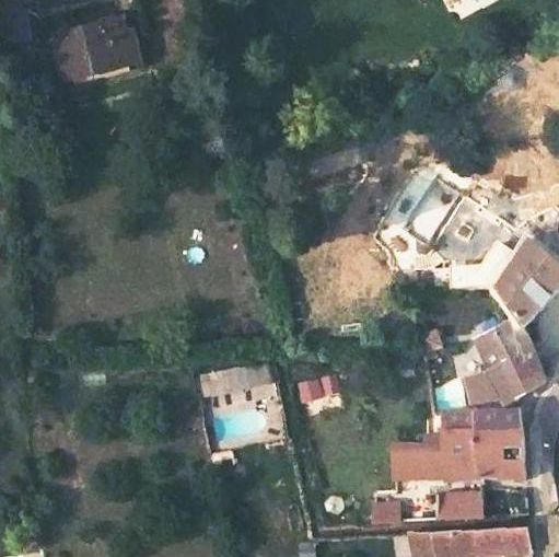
[(0,47),(28,46),(24,12),(11,4),(3,1),(0,1),(0,47)]
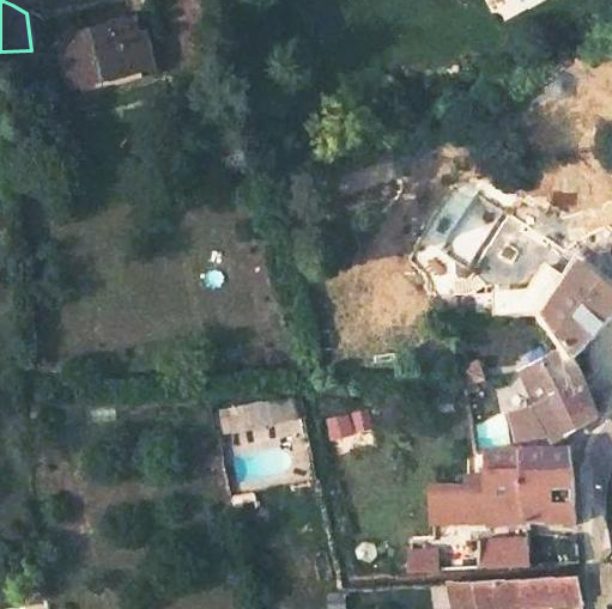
[(65,40),(74,81),(139,66),(128,24),(65,40)]
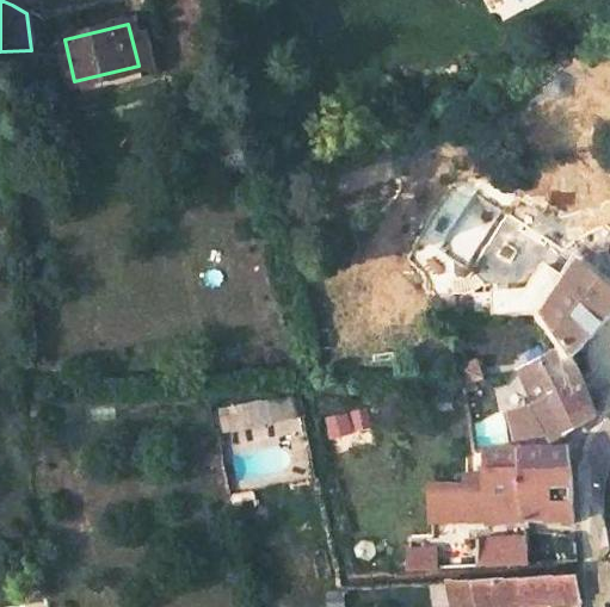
[(586,271),(609,296),(609,262),(605,259),(604,258),(602,258),(601,258),(597,259),(586,271)]
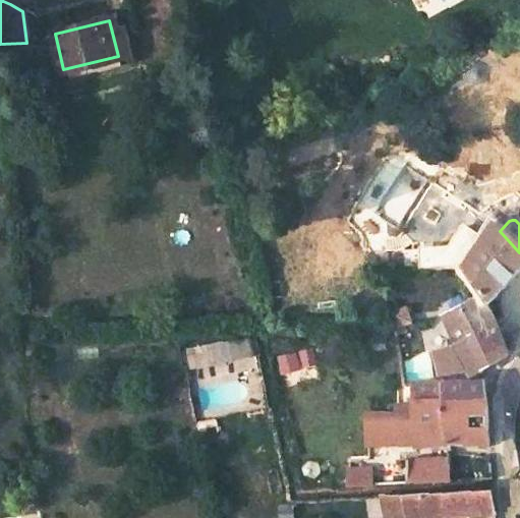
[(461,271),(480,295),(476,297),(440,317),(454,345),(431,351),(436,366),(459,361),(462,362),(468,375),(480,366),(508,352),(494,323),(480,303),(519,264),(519,252),(500,231),(492,222),(459,269),(461,271)]
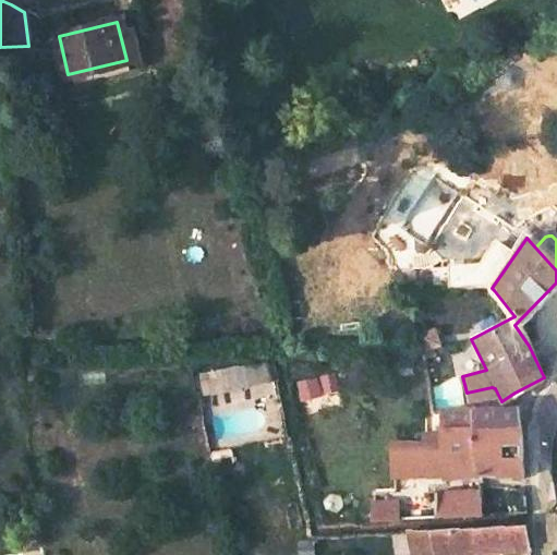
[(203,396),(273,387),(269,364),(200,373),(203,396)]
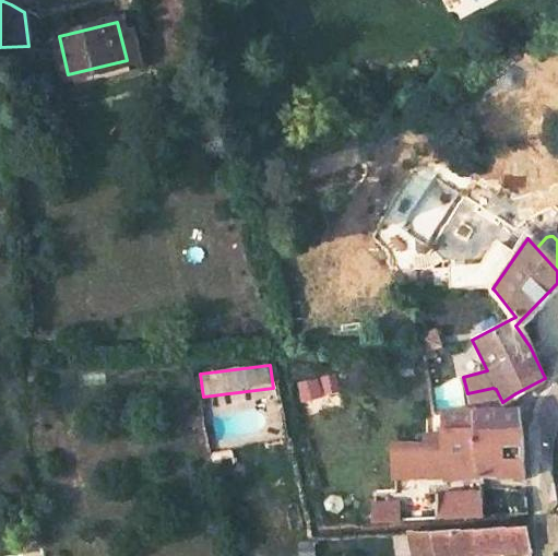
[(441,481),(479,475),(479,473),(524,478),(522,452),(518,411),(473,412),(441,415),(441,481)]
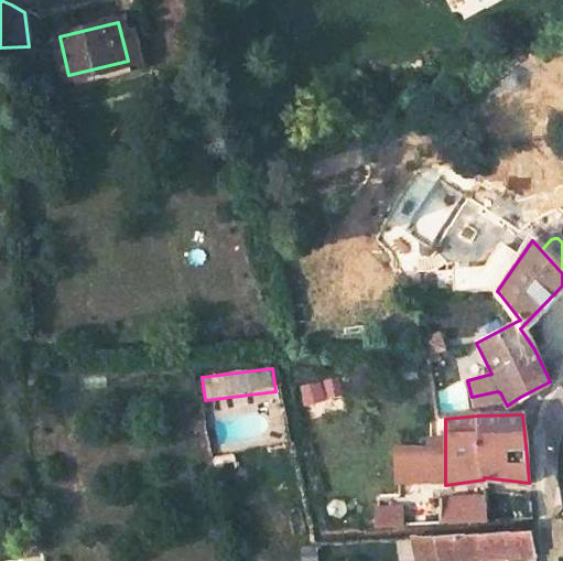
[(429,454),(398,459),(401,485),(433,479),(429,454)]
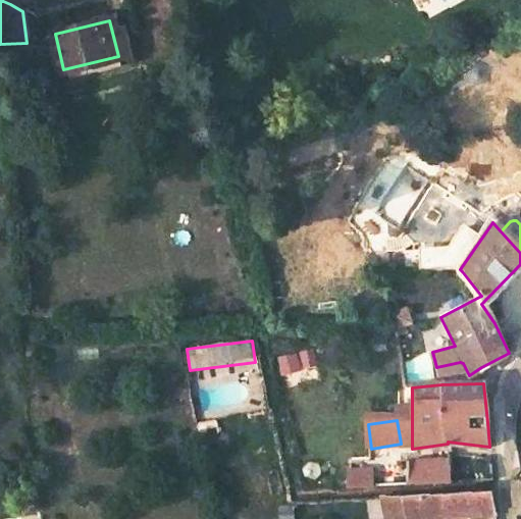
[(513,497),(515,516),(520,515),(520,479),(510,481),(513,497)]
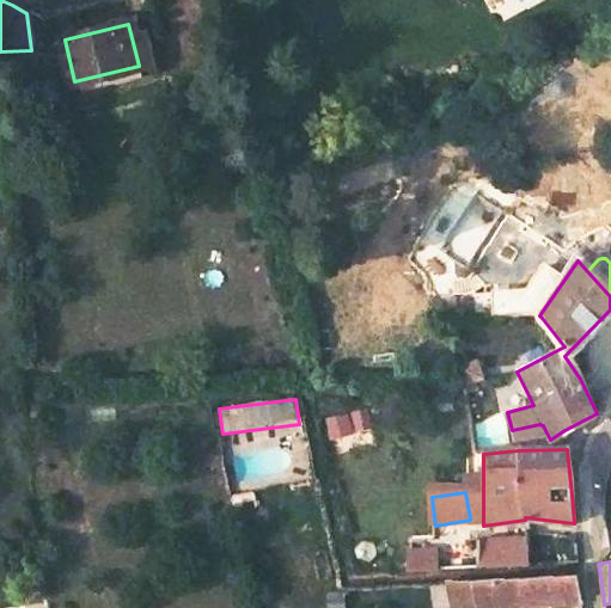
[(524,607),(524,603),(580,600),(576,576),(468,579),(476,607),(524,607)]
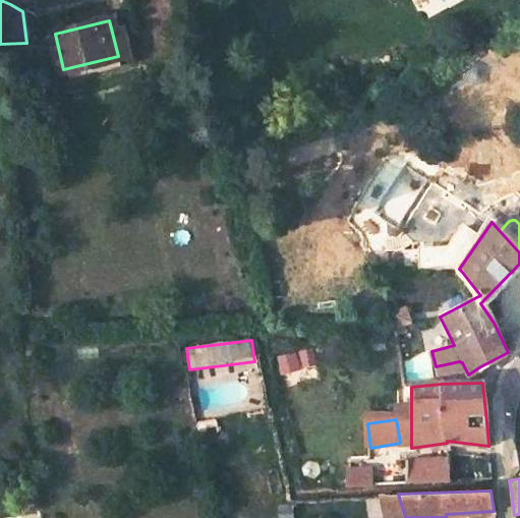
[(405,517),(398,494),(379,495),(379,498),(383,517),(405,517)]
